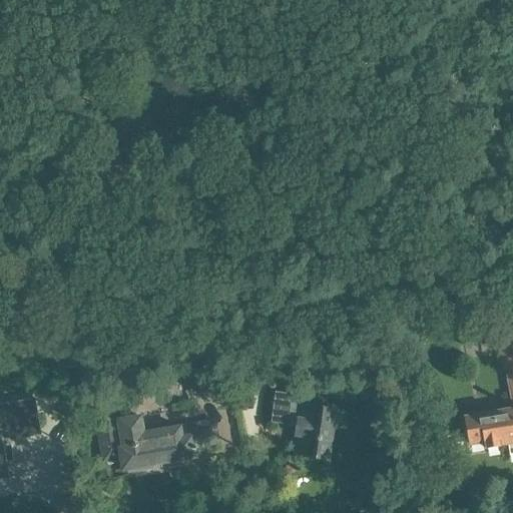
[(510,455),(512,454),(512,320),(468,328),(471,343),(500,338),(504,362),(506,362),(512,404),(512,410),(461,419),(463,432),(467,431),(469,443),(482,441),(483,448),(508,443),(510,455)]
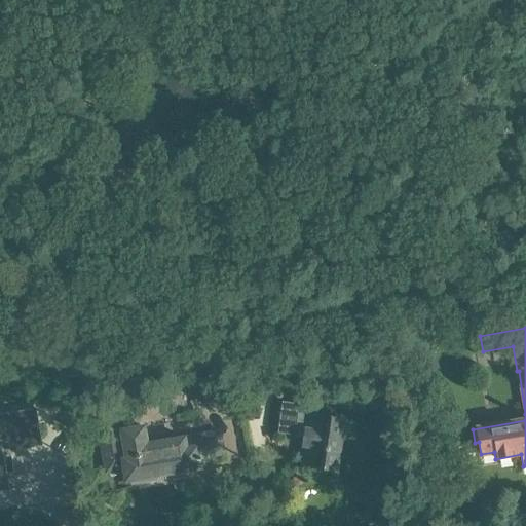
[(412,354),(409,340),(401,342),(403,355),(412,354)]
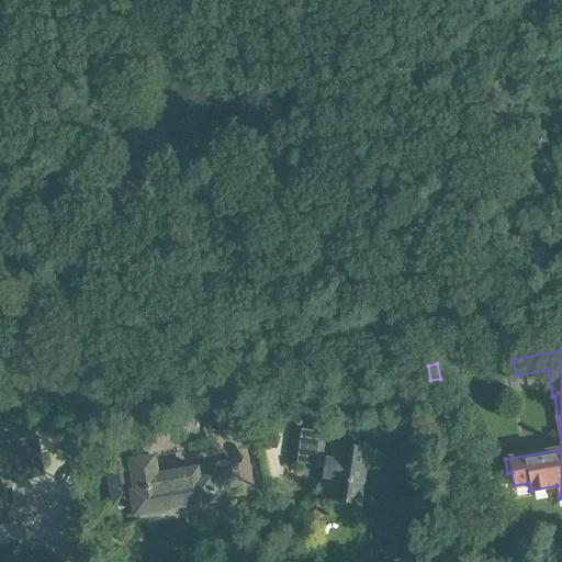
[(260,422),(288,416),(283,390),(256,395),(260,422)]
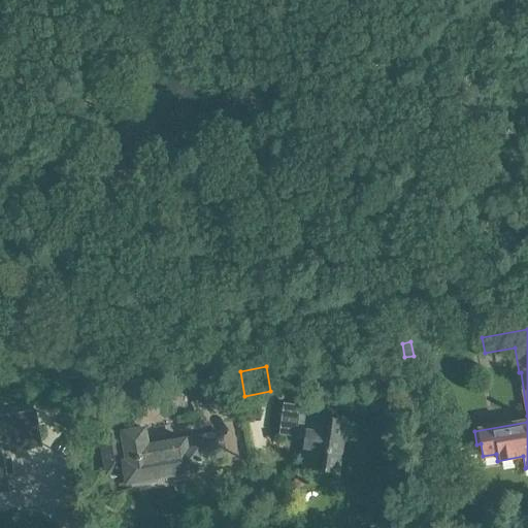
[(304,466),(337,471),(344,422),(315,418),(315,422),(298,420),(300,405),(285,403),(279,434),(307,438),(306,447),(305,447),(305,448),(306,448),(304,466)]
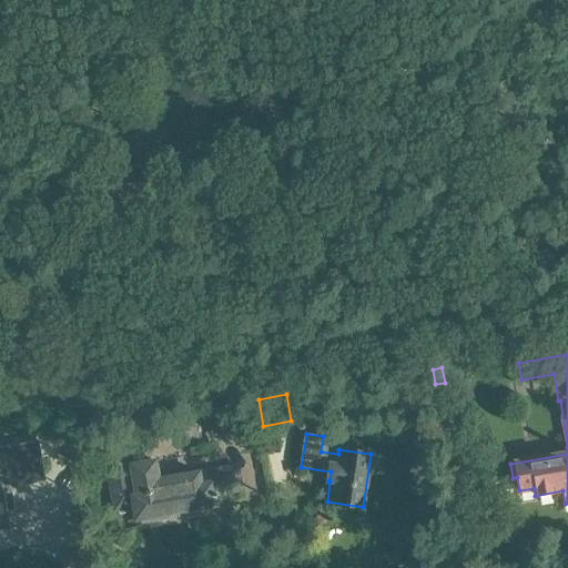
[(0,530),(9,529),(7,513),(8,513),(8,510),(4,495),(4,493),(2,493),(1,486),(12,484),(12,486),(44,480),(38,443),(0,448),(0,530)]
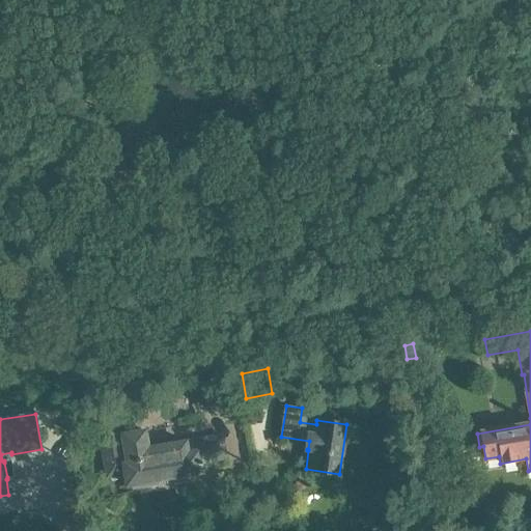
[(119,424),(101,427),(109,476),(128,473),(128,476),(130,485),(133,484),(134,488),(160,484),(159,480),(202,473),(200,465),(203,464),(203,463),(223,458),(219,437),(149,448),(146,430),(126,434),(124,423),(119,424)]
